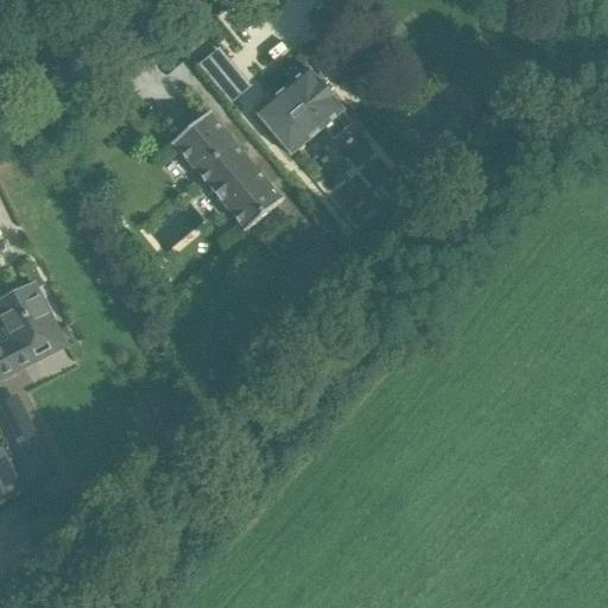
[(196,68),(227,103),(239,94),(209,57),(196,68)]
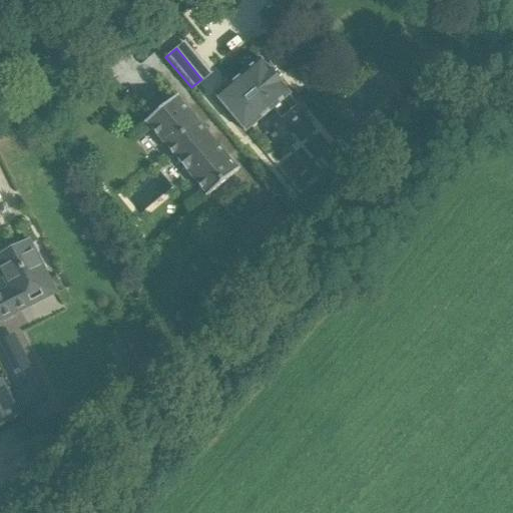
[(270,73),(261,62),(262,61),(260,60),(214,97),(244,133),(273,110),(281,119),(296,106),(288,97),(290,96),(288,94),(287,94),(278,83),(280,82),(272,72),(270,73)]
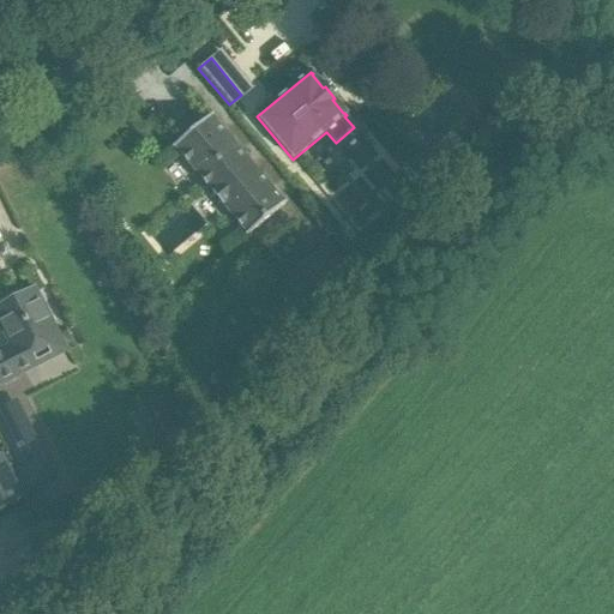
[(248,235),(286,204),(211,116),(174,148),(248,235)]
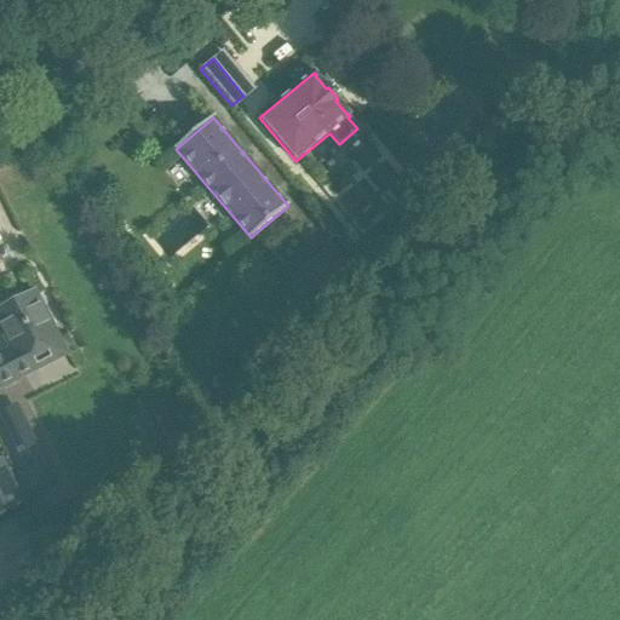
[(469,148),(457,135),(448,142),(459,155),(469,148)]
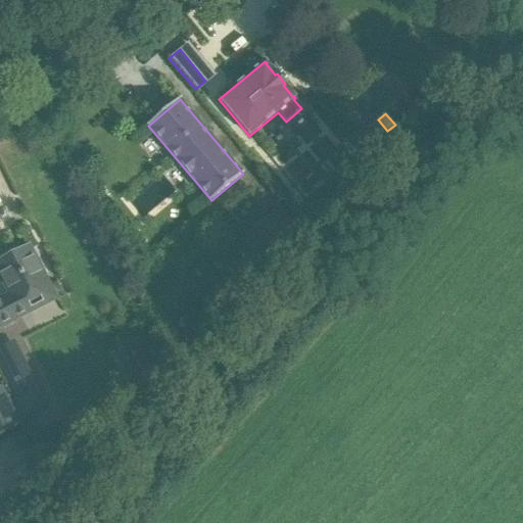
[(9,293),(0,297),(0,328),(21,318),(16,307),(52,289),(30,245),(0,260),(0,276),(3,282),(5,281),(11,293),(9,294),(9,293)]
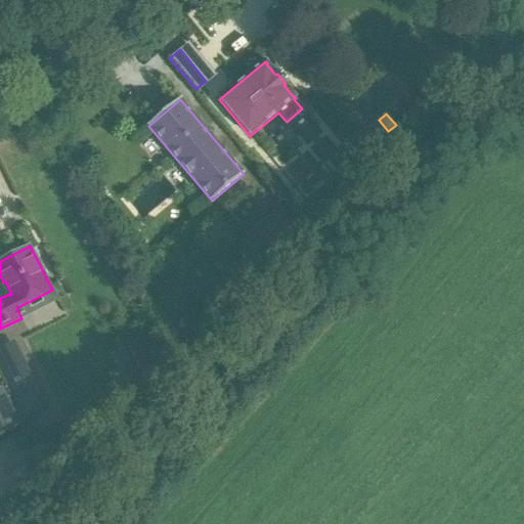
[(138,366),(145,379),(162,369),(156,357),(138,366)]
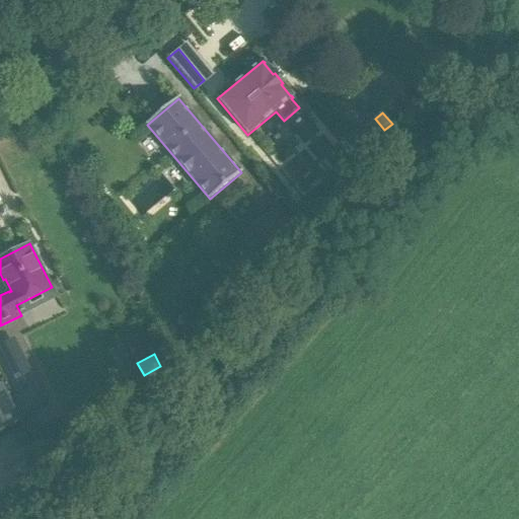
[(6,370),(27,411),(46,401),(24,361),(6,370)]
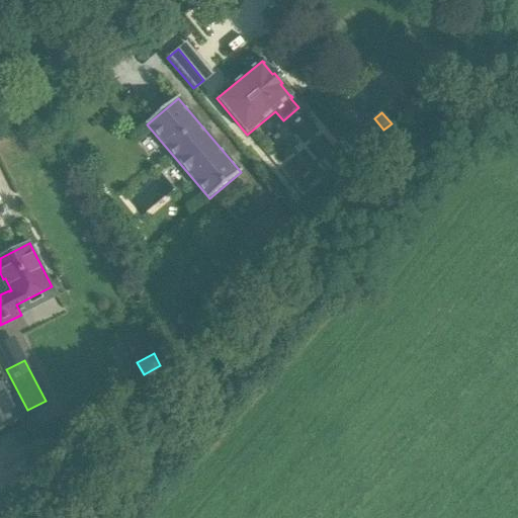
[(0,439),(26,426),(3,381),(0,382),(0,439)]
